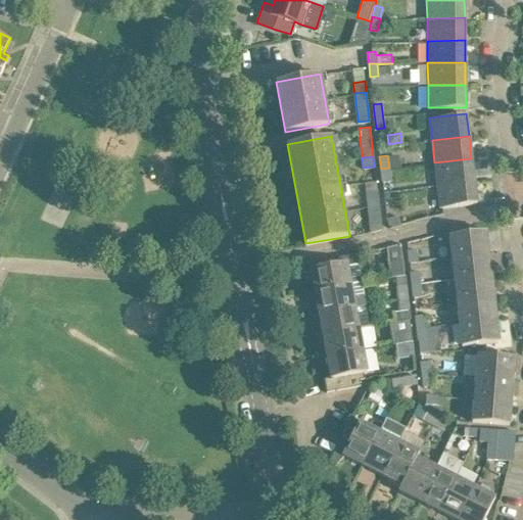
[(474,180),(471,158),(434,162),(437,185),(474,180)]
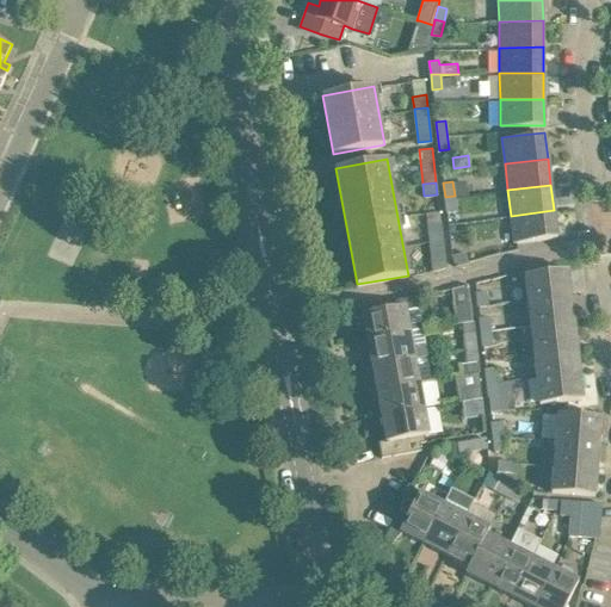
[(455,196),(445,197),(446,211),(456,210),(455,196)]
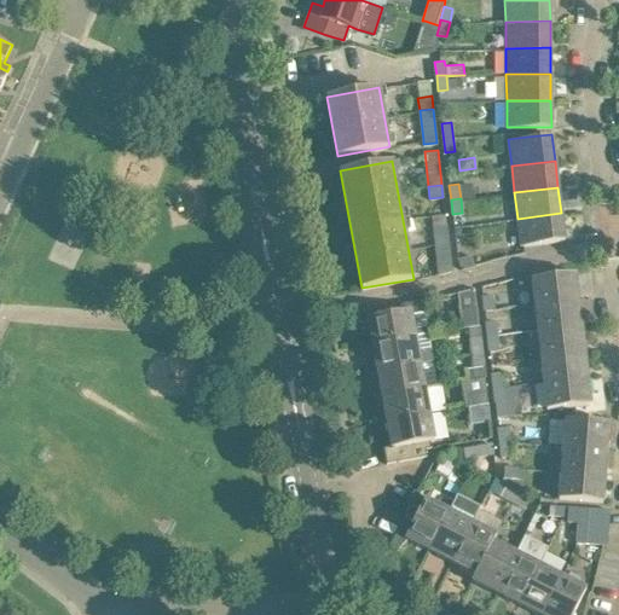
[(563,239),(561,213),(518,219),(520,245),(563,239)]
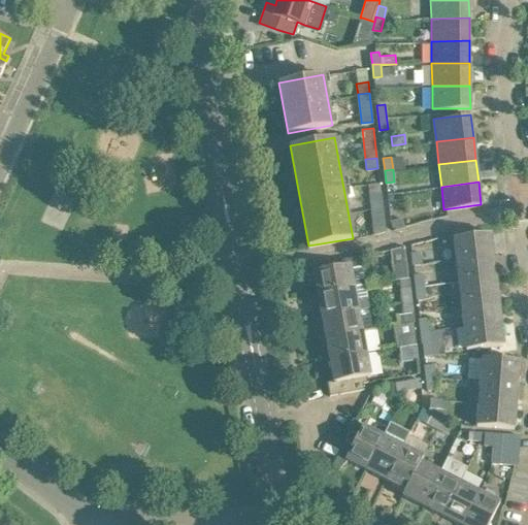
[(383,211),(381,191),(369,192),(371,212),(383,211)]
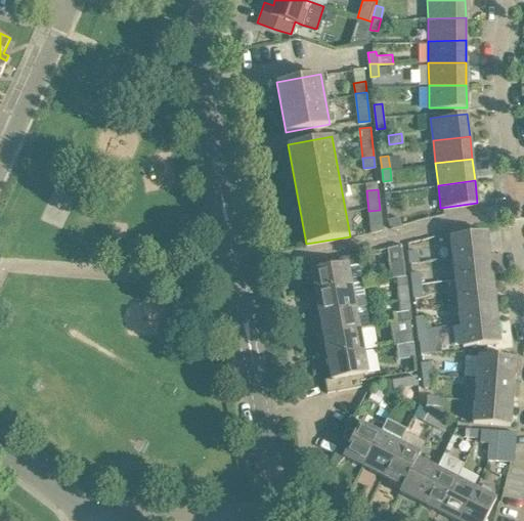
[(368,211),(370,231),(382,228),(380,210),(368,211)]
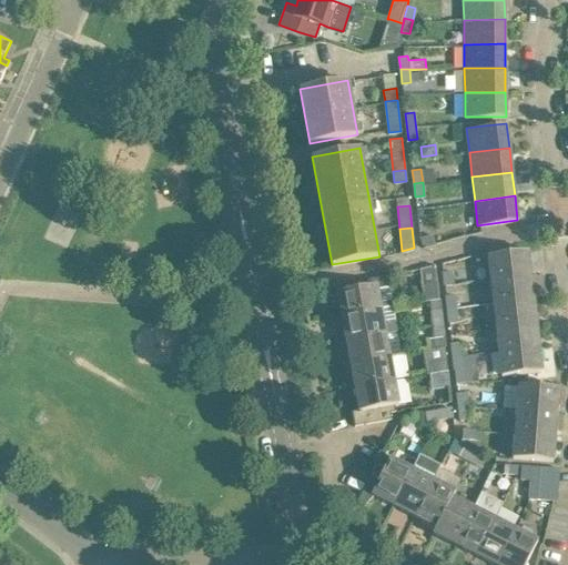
[(433,234),(419,238),(422,245),(435,242),(433,234)]
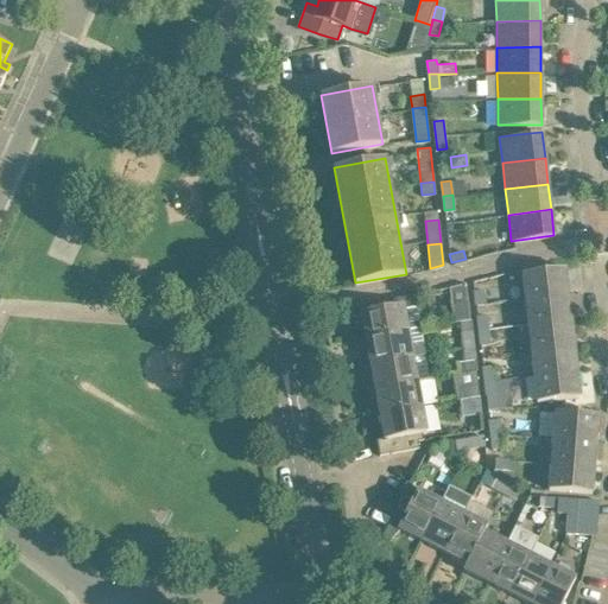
[(521,272),(525,298),(568,293),(565,267),(521,272)]
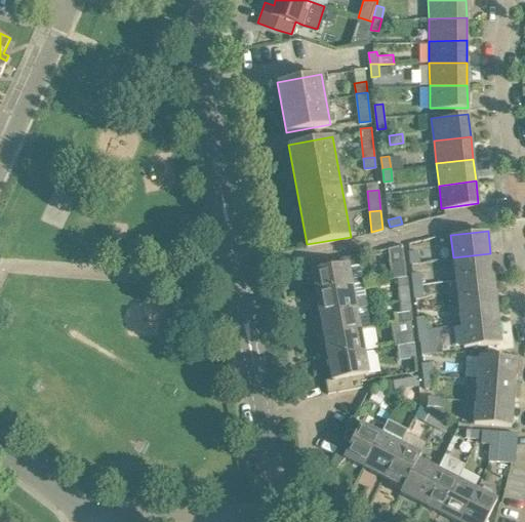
[(411,263),(419,262),(417,249),(409,250),(411,263)]
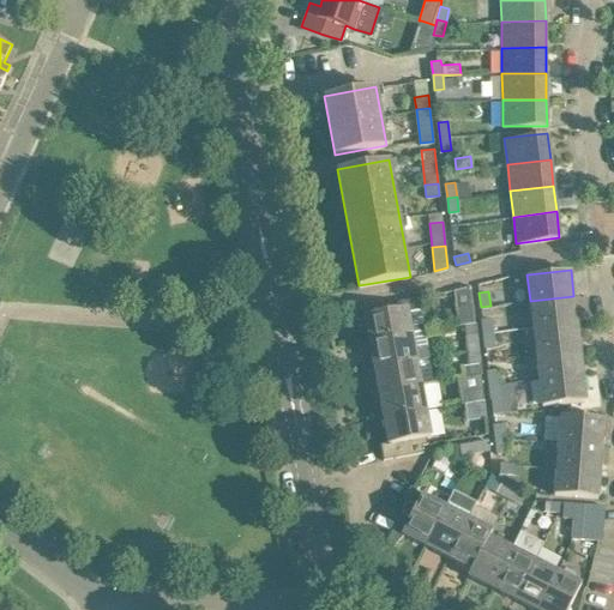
[(425,296),(395,301),(348,309),(349,318),(359,318),(365,316),(368,340),(411,332),(408,309),(427,308),(425,296)]
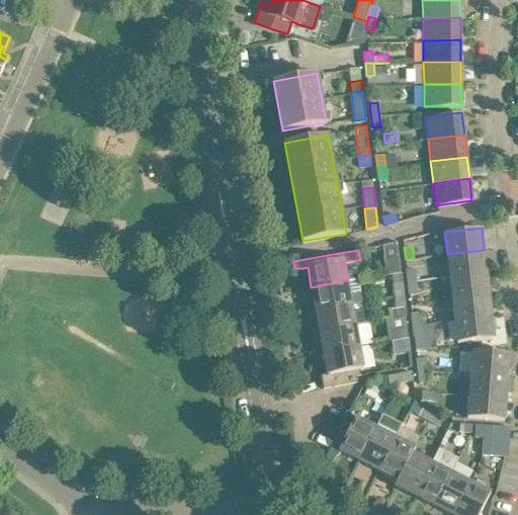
[(487,271),(484,250),(447,254),(449,275),(487,271)]
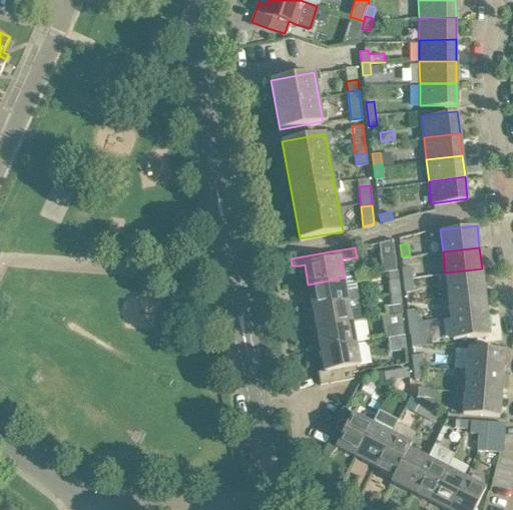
[(389,270),(398,269),(397,257),(382,259),(383,271),(386,271),(389,270)]
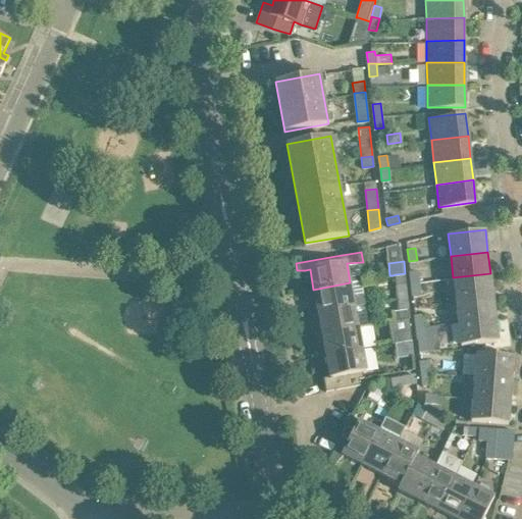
[(411,282),(419,281),(418,270),(410,271),(411,282)]
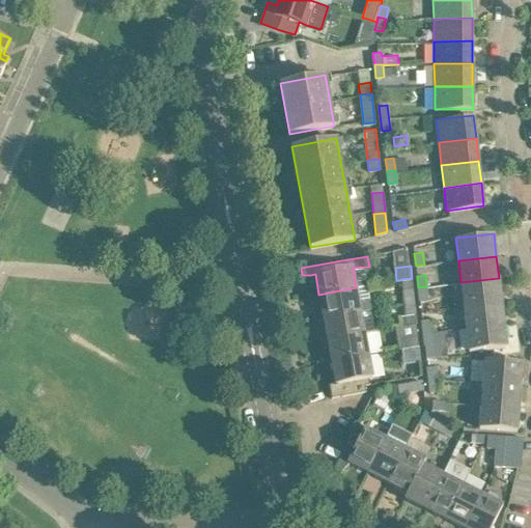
[(404,302),(415,301),(412,278),(402,279),(399,280),(401,280),(404,302)]
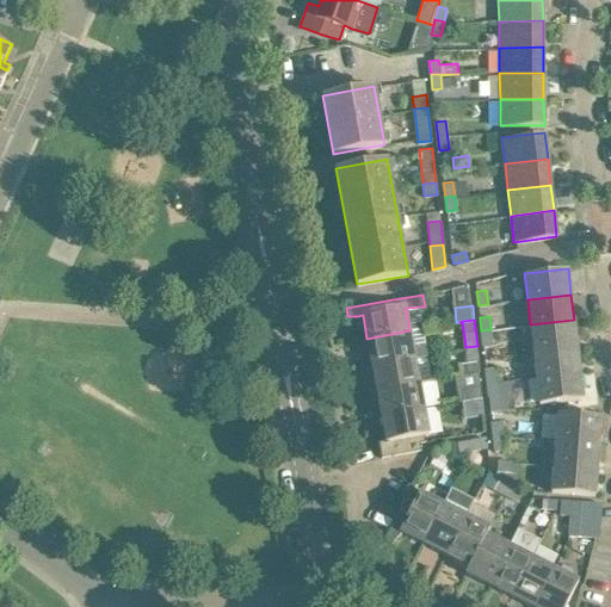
[(574,320),(530,324),(534,351),(576,346),(574,320)]
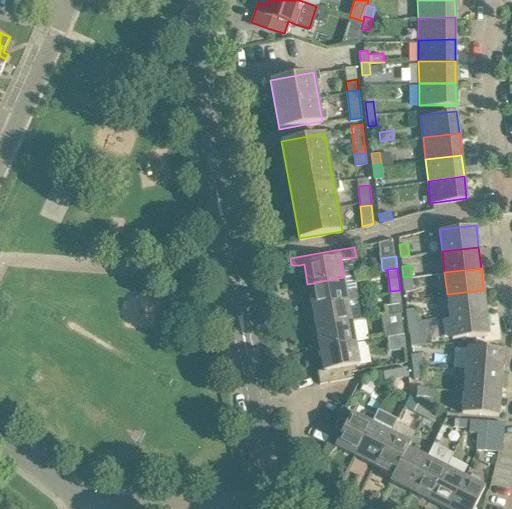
[(411,276),(403,277),(404,289),(412,288),(411,276)]
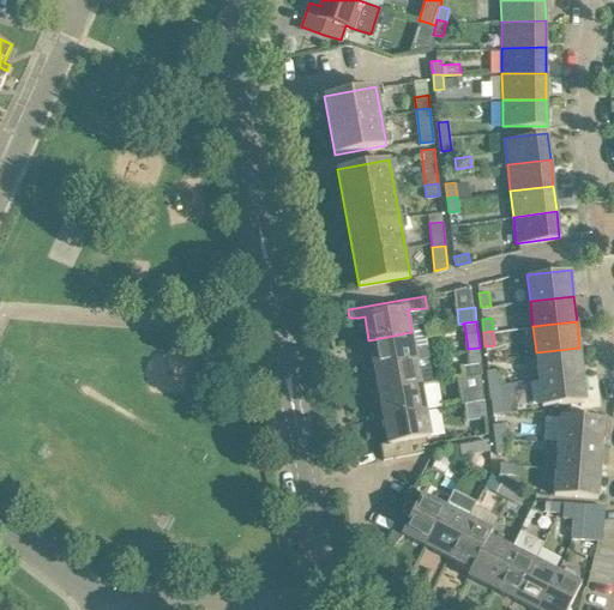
[(368,340),(373,366),(429,356),(428,348),(422,348),(416,345),(414,345),(411,332),(368,340)]
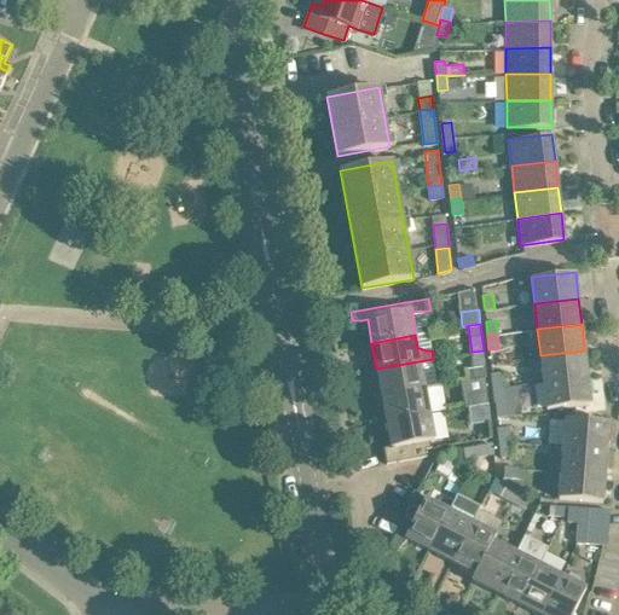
[(473,364),(467,365),(468,378),(461,379),(462,381),(485,376),(486,376),(484,350),(472,352),(473,364)]
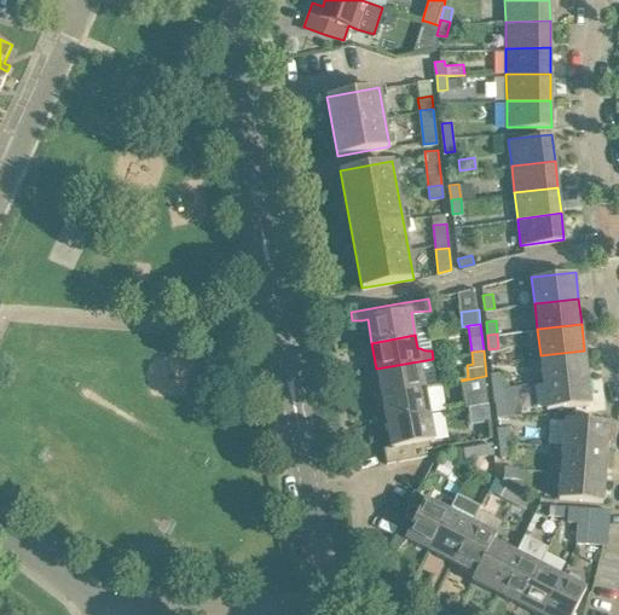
[(588,377),(584,350),(541,355),(543,382),(588,377)]
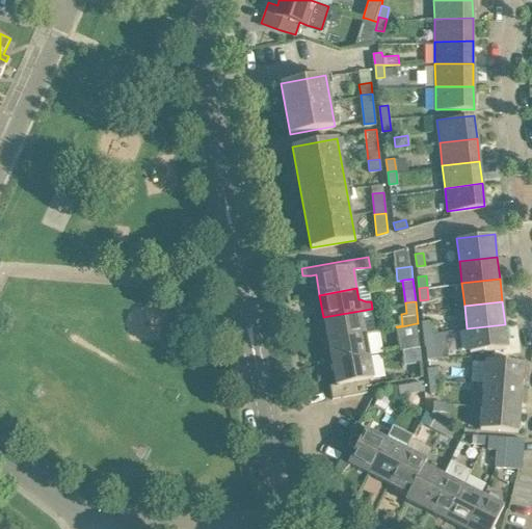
[(323,317),(327,340),(365,333),(361,311),(372,309),(323,317)]
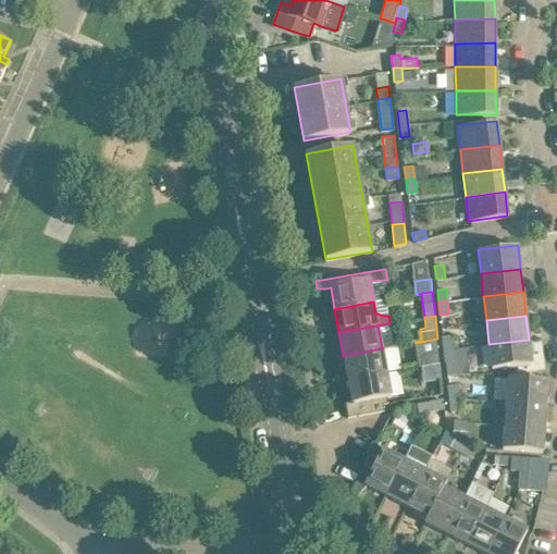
[(453,348),(452,335),(443,335),(444,349),(453,348)]
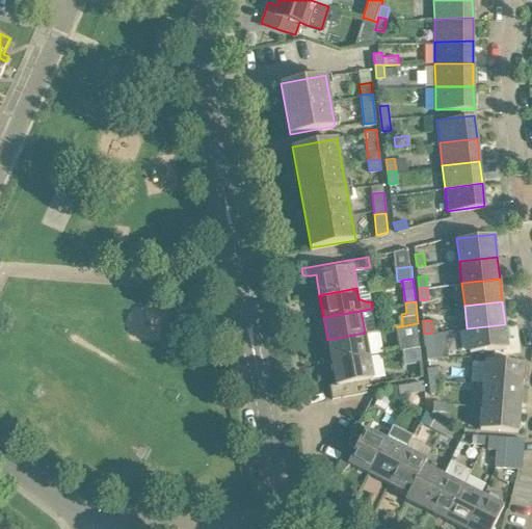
[(417,323),(397,327),(401,349),(420,345),(417,323)]
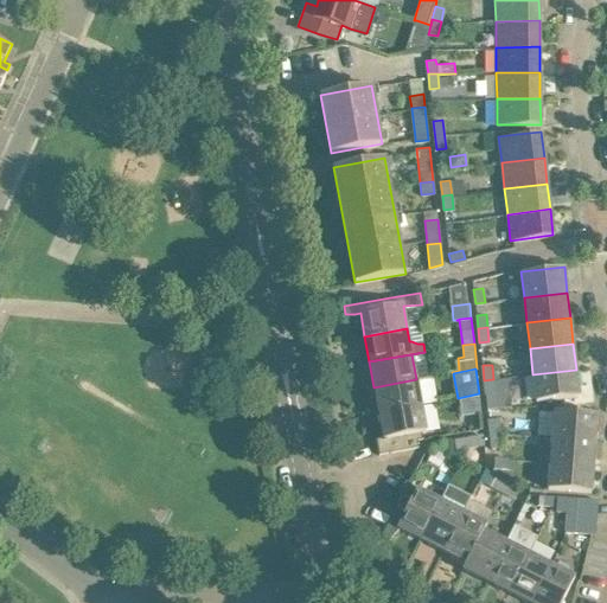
[(579,395),(576,370),(532,374),(536,401),(579,395)]
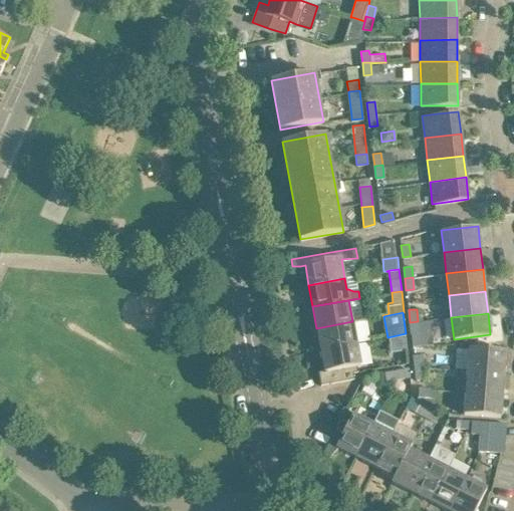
[(356,342),(352,321),(316,328),(320,349),(356,342)]
